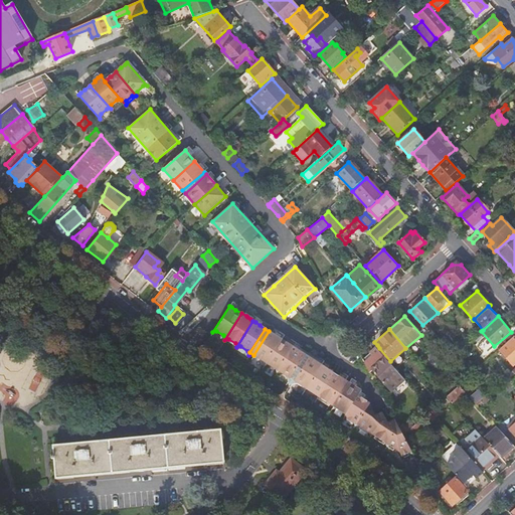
[(274,334),(269,331),(253,355),(251,357),(255,356),(263,361),(264,364),(281,339),(279,337),(275,335),(274,334)]
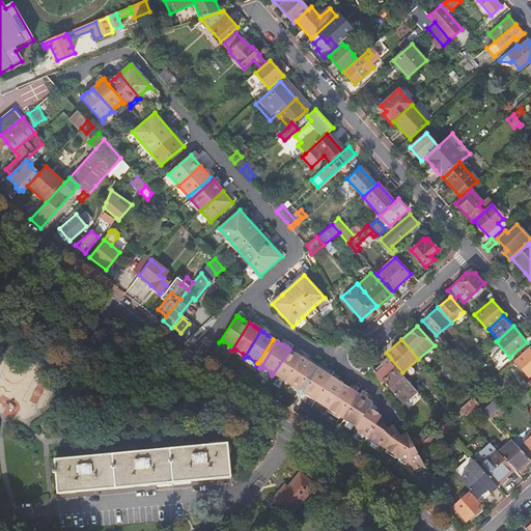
[(528,376),(530,372),(530,348),(530,350),(515,362),(528,376)]
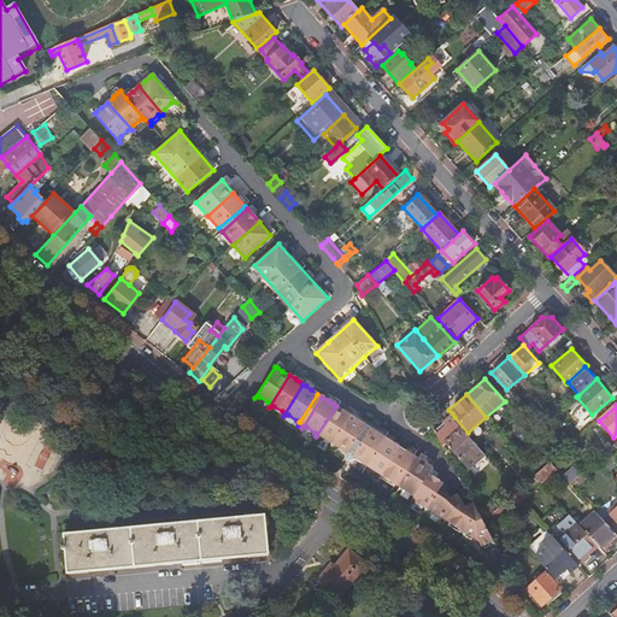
[(274,406),(269,407),(283,416),(282,411),(274,406)]
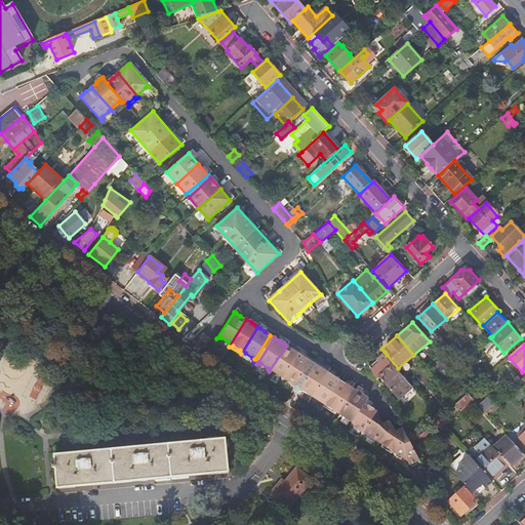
[(291,349),(286,346),(269,371),(273,371),(280,376),(281,379),(298,353),(295,352),(292,350),(291,349)]
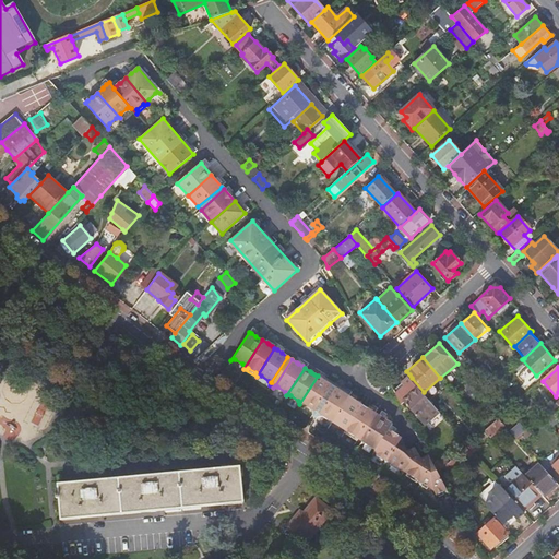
[(441,411),(424,392),(409,375),(394,389),(403,404),(406,401),(426,427),(441,411)]
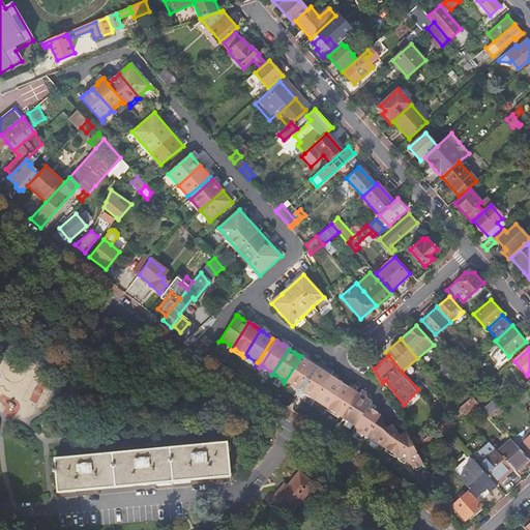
[(301,356),(284,383),(288,382),(295,387),(297,391),(298,389),(314,364),(313,363),(307,360),(303,358),(301,356)]
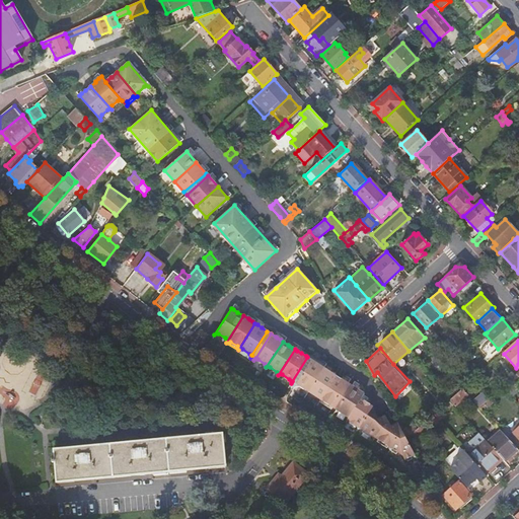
[(311,359),(307,357),(292,381),(295,383),(311,359)]
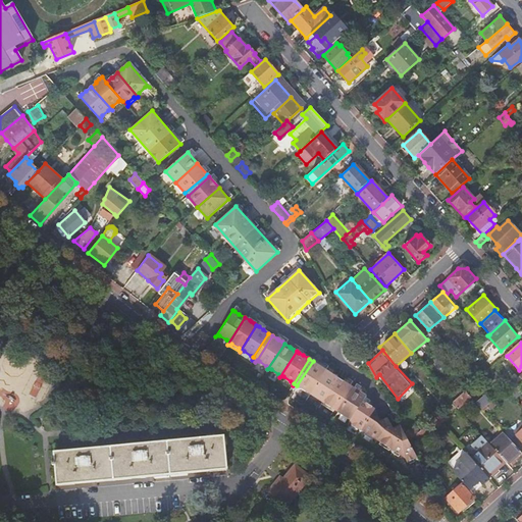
[(297,385),(296,387),(300,387),(306,392),(308,396),(325,369),(324,369),(319,365),(315,363),(313,361),(297,385)]
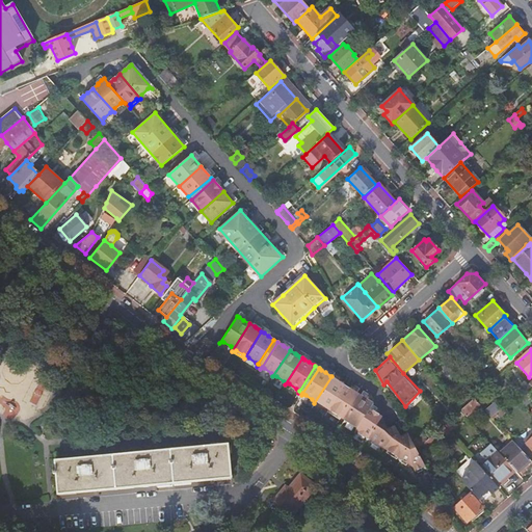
[(331,376),(314,403),(319,403),(325,407),(326,411),(344,384),(339,380),(335,378),(331,376)]
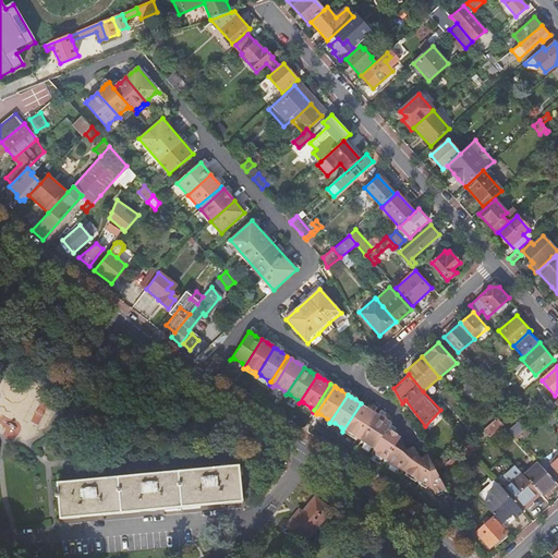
[(361,403),(342,432),(347,431),(354,435),(355,440),(358,438),(374,412),(373,411),(367,408),(363,404),(361,403)]
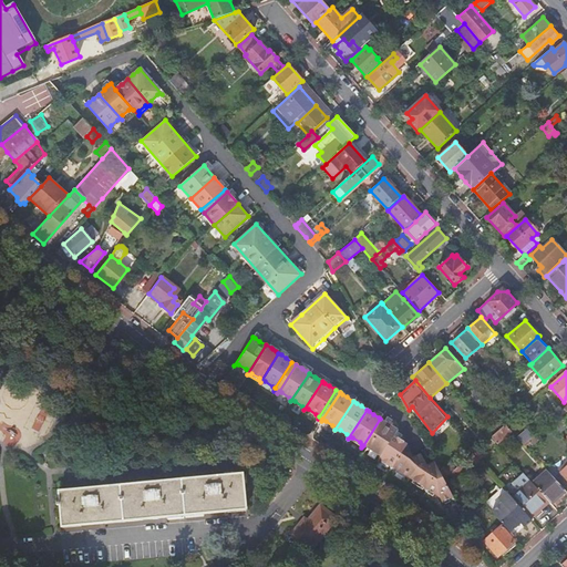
[(383,421),(380,419),(363,445),(366,447),(383,421)]
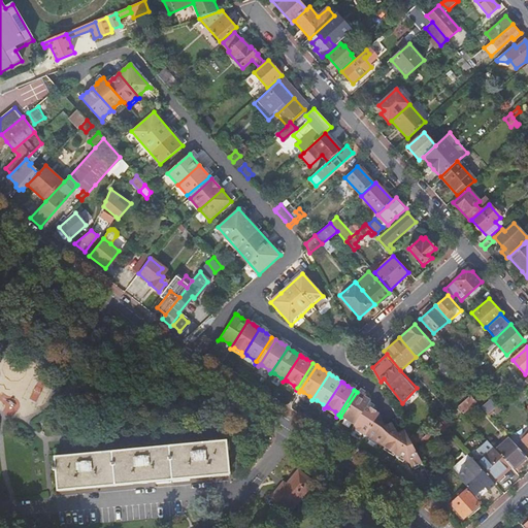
[(340,417),(339,419),(343,418),(351,422),(352,427),(366,405),(369,400),(368,399),(363,396),(359,393),(357,392),(340,417)]
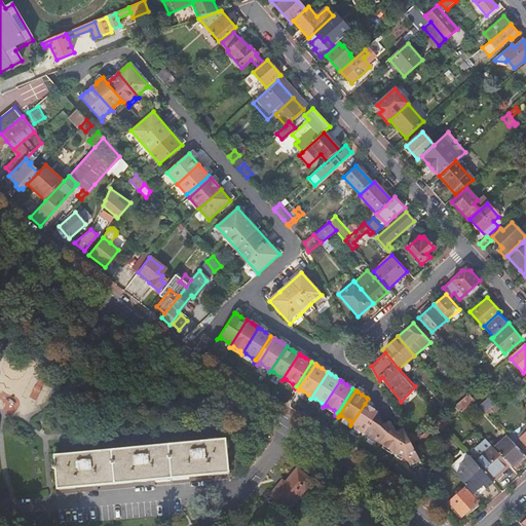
[(365,404),(350,425),(354,425),(362,429),(363,434),(373,417),(377,411),(365,404)]
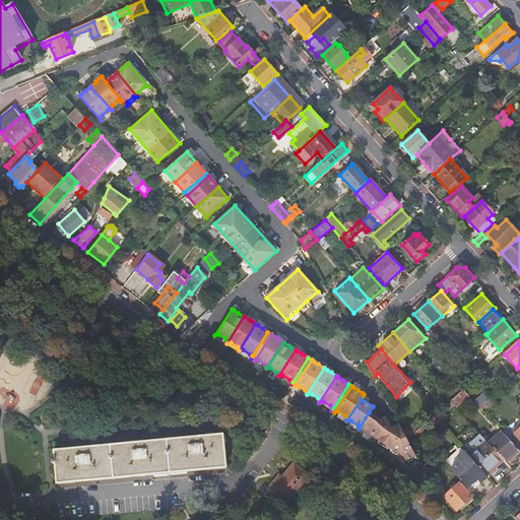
[(376,416),(369,412),(359,429),(362,428),(374,436),(375,439),(382,429),(377,419),(376,416)]
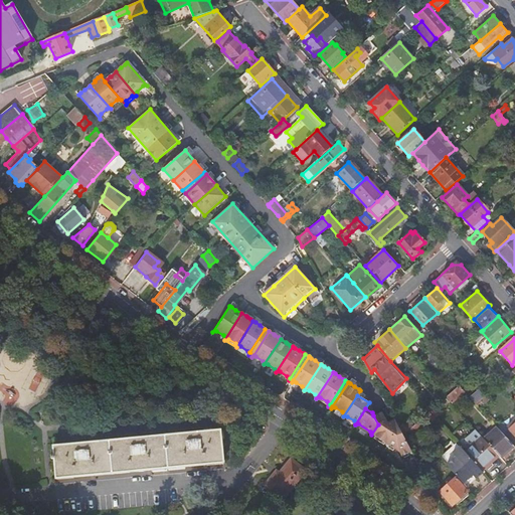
[(380,411),(373,415),(378,424),(371,435),(375,435),(386,442),(387,445),(388,444),(393,435),(387,430),(389,427),(386,423),(380,411)]
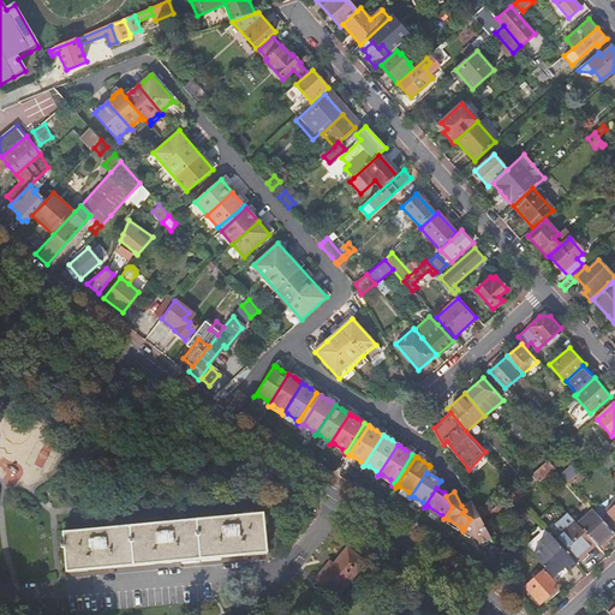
[(473,501),(461,506),(465,511),(463,513),(470,519),(464,530),(477,538),(479,544),(488,541),(495,543),(483,519),(473,501)]
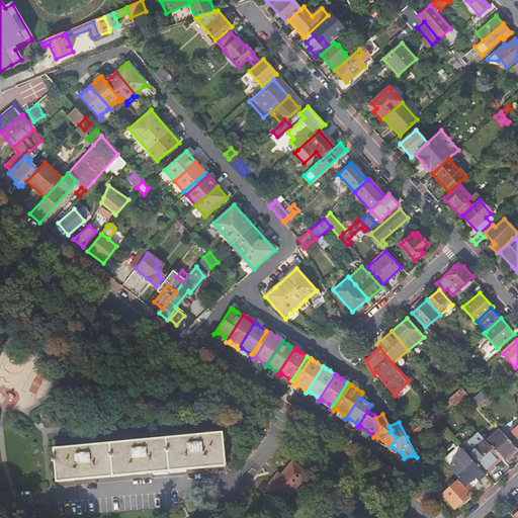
[(516,449),(500,431),(487,442),(503,460),(516,449)]
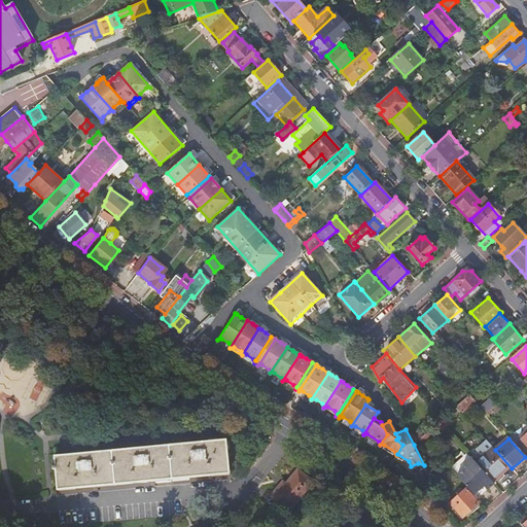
[(218,442),(46,457),(47,467),(44,467),(44,471),(47,471),(48,489),(50,489),(50,488),(67,487),(67,490),(90,488),(90,484),(124,482),(124,485),(146,483),(146,480),(181,477),(181,479),(204,478),(203,473),(220,472),(220,473),(221,473),(218,442)]
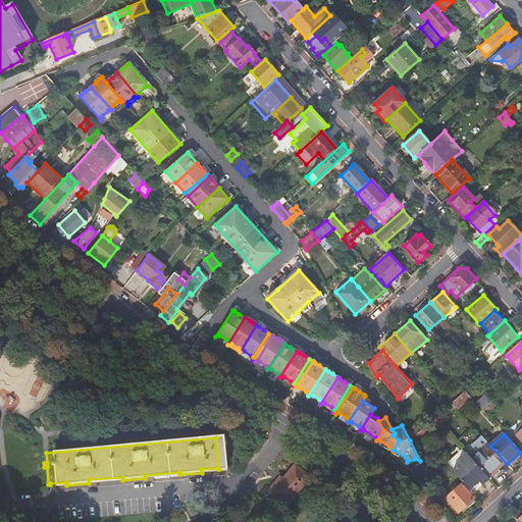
[(476,451),(469,457),(488,477),(494,472),(492,469),(504,460),(490,446),(488,442),(477,453),(476,451)]
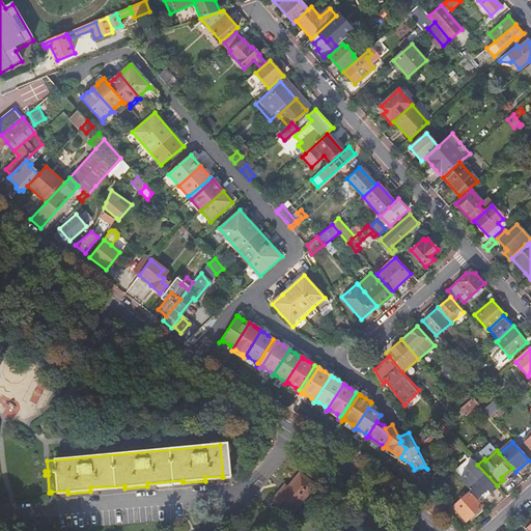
[(477,465),(474,460),(467,467),(471,471),(460,480),(477,499),(487,490),(491,494),(498,487),(497,485),(477,465)]
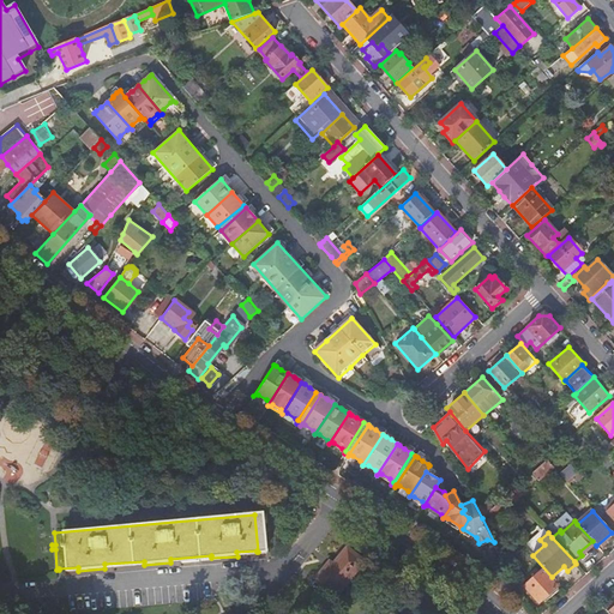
[(329,570),(325,566),(315,577),(332,590),(339,581),(344,584),(363,561),(347,547),(332,564),(329,570)]
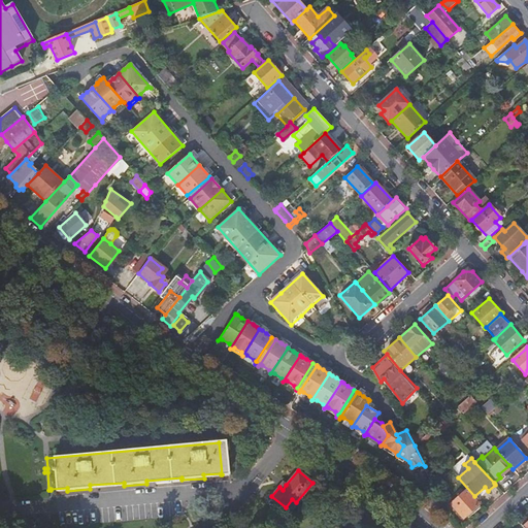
[(479,504),(466,491),(451,504),(463,518),(479,504)]
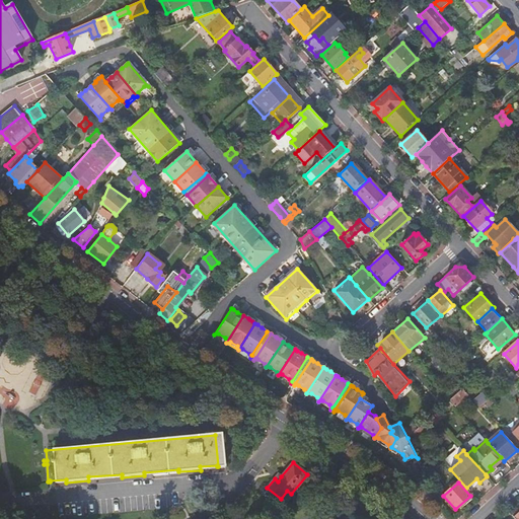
[(287,491),(281,499),(285,502),(291,494),(287,491)]
